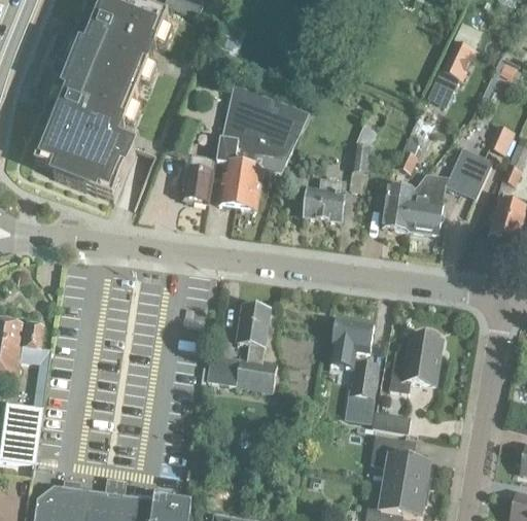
[(57,172),(55,177),(114,201),(136,148),(117,141),(124,126),(125,126),(150,63),(149,62),(155,46),(156,47),(170,14),(133,0),(101,0),(93,22),(95,23),(89,38),(86,37),(85,41),(84,40),(79,51),(80,51),(67,85),(66,85),(62,96),(63,97),(62,100),(64,101),(58,116),(56,115),(54,119),(53,118),(48,130),(49,130),(36,164),(57,172)]
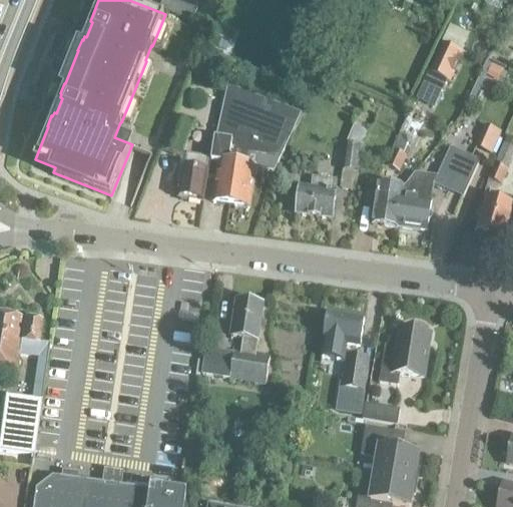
[(161,0),(160,3),(166,5),(185,13),(185,14),(188,15),(193,3),(198,5),(200,0),(161,0)]
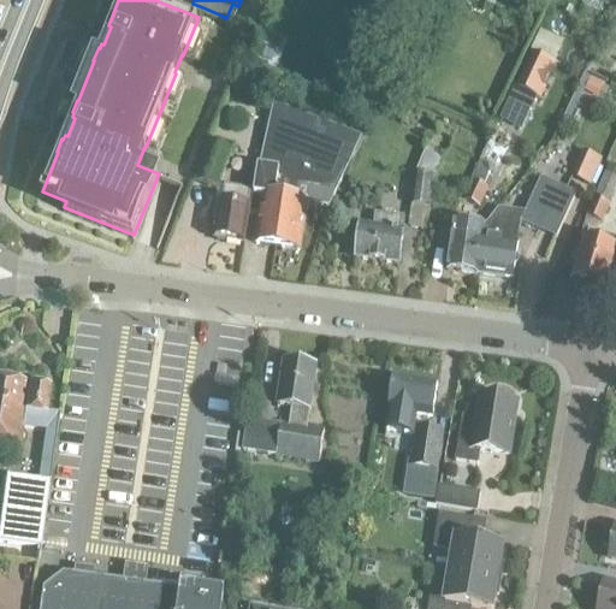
[(534,47),(517,82),(542,94),(558,59),(534,47)]
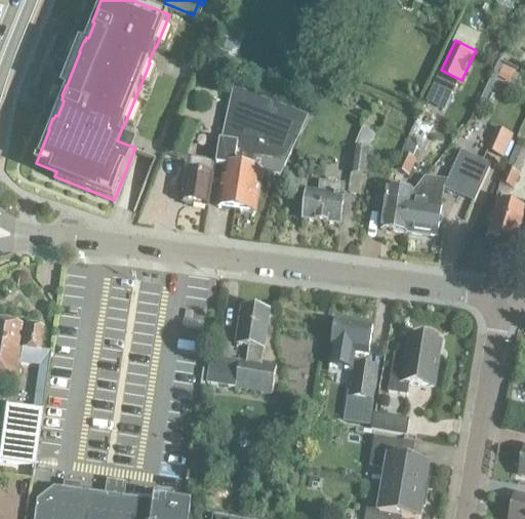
[(285,57),(275,53),(269,70),(278,74),(285,57)]
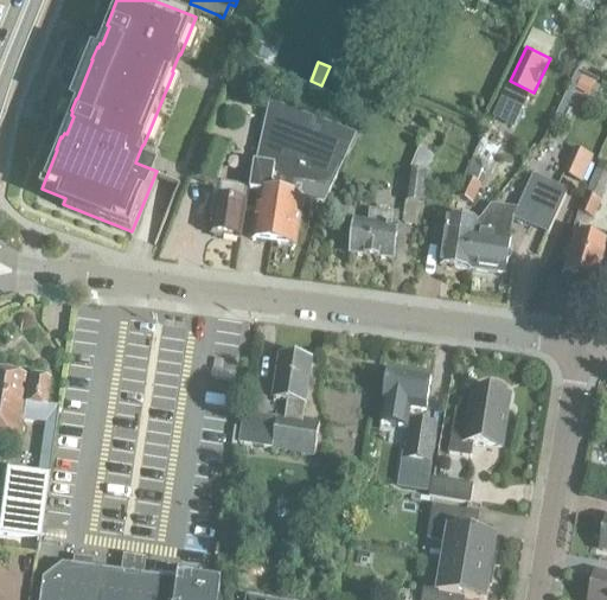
[(582,71),(576,84),(590,91),(598,78),(582,71)]
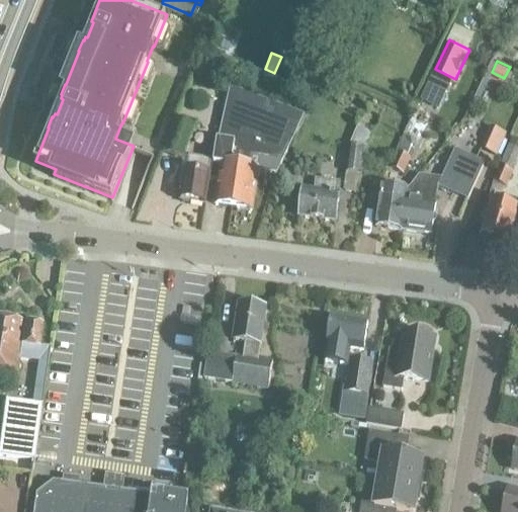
[(220,133),(218,133),(213,158),(223,159),(216,201),(252,206),(258,166),(278,169),(282,156),(304,110),(231,83),(220,133)]
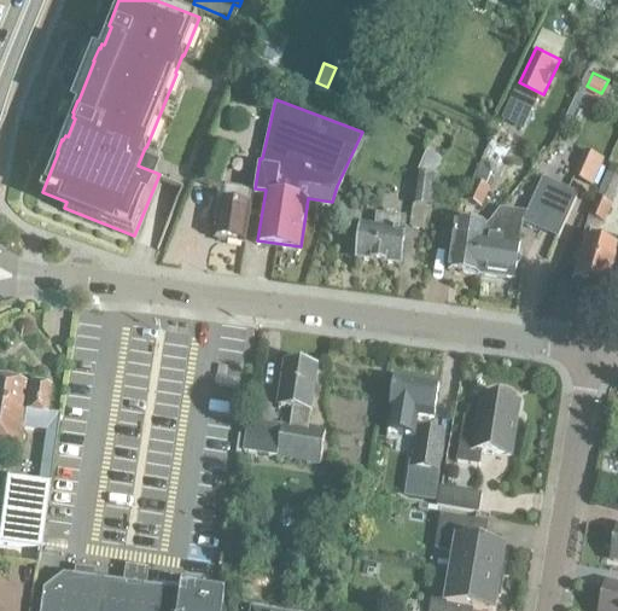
[(418,168),(417,170),(437,173),(447,151),(429,144),(418,168)]
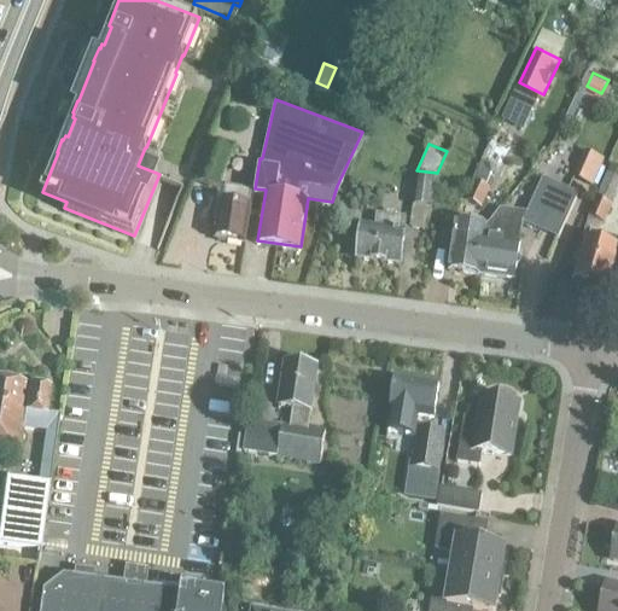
[(500,166),(482,156),(472,176),(474,178),(474,176),(491,184),(500,166)]
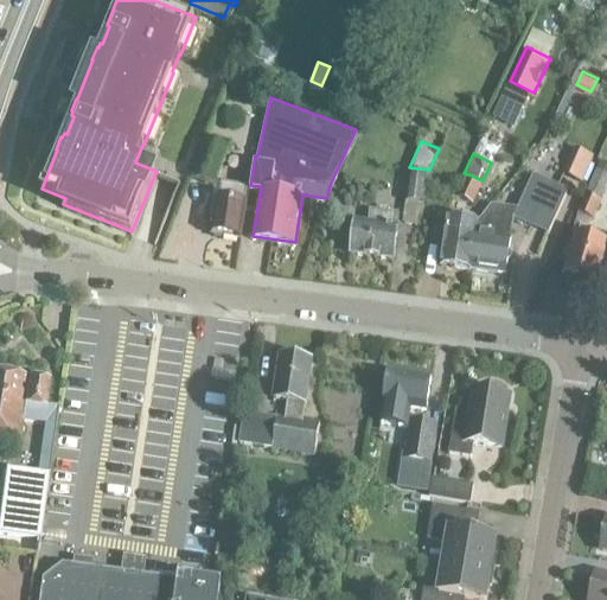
[(606,161),(600,159),(587,189),(602,196),(606,183),(606,161)]
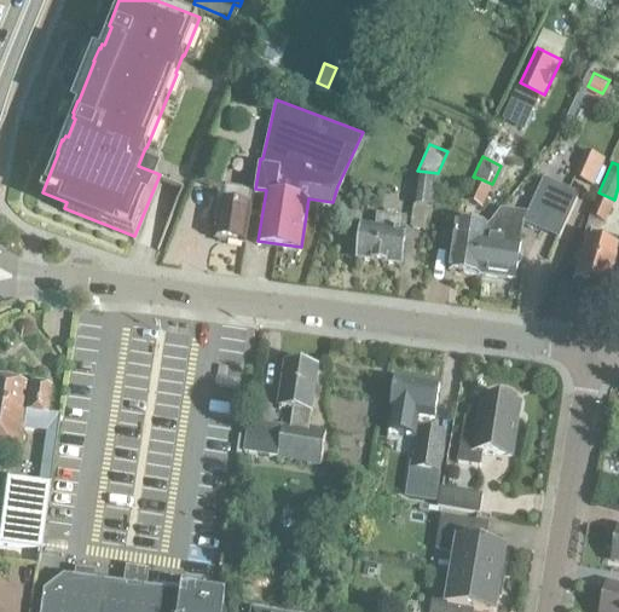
[(415,188),(412,211),(427,213),(429,200),(434,201),(438,173),(417,171),(415,188)]
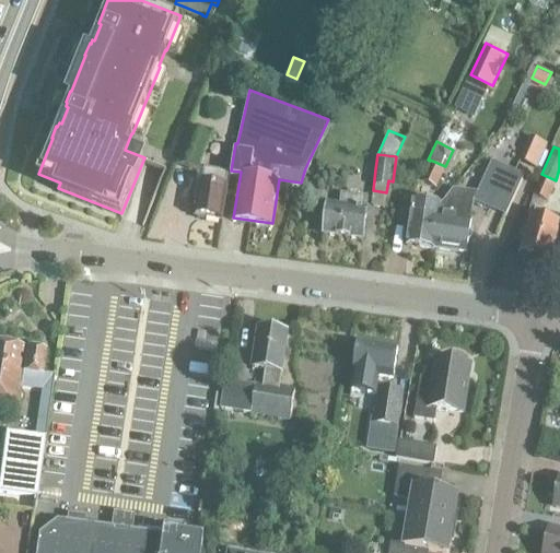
[(492,156),(474,198),(506,212),(525,172),(492,156)]
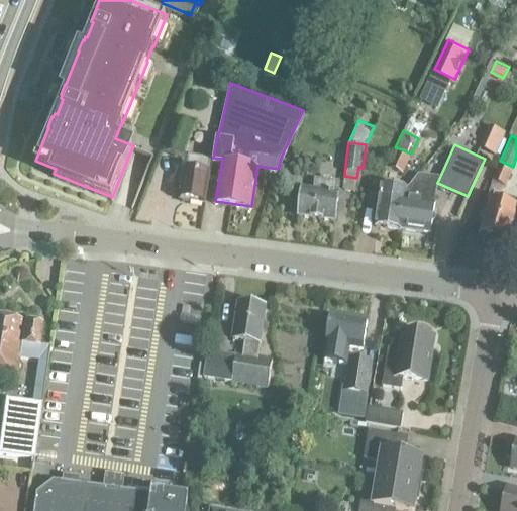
[(397,147),(397,148),(390,164),(403,171),(411,155),(411,154),(397,147)]
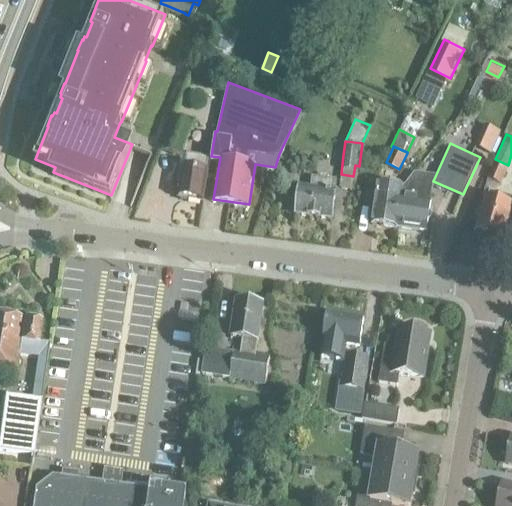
[(187,150),(185,164),(183,164),(177,194),(202,198),(207,168),(210,154),(187,150)]
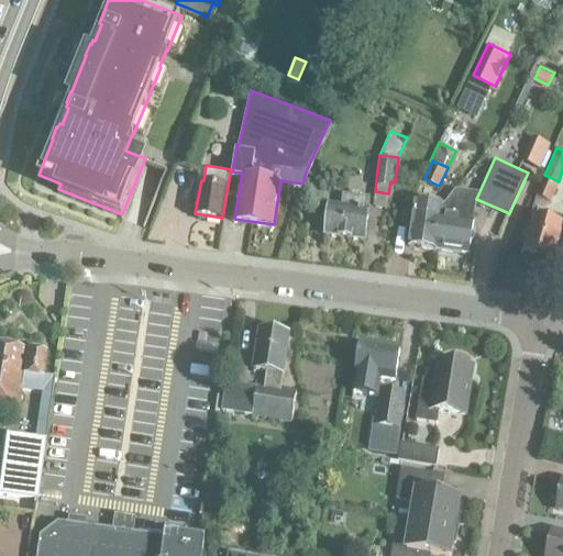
[(543,175),(536,192),(538,193),(543,197),(544,197),(550,199),(551,200),(559,181),(544,175),(543,175)]
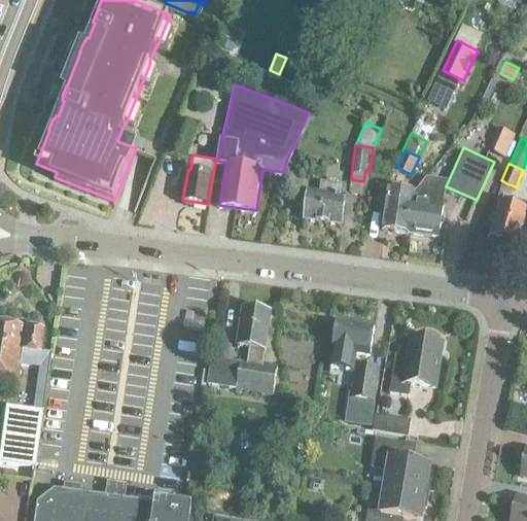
[(417,176),(416,189),(411,231),(438,235),(444,202),(446,186),(447,179),(417,176)]
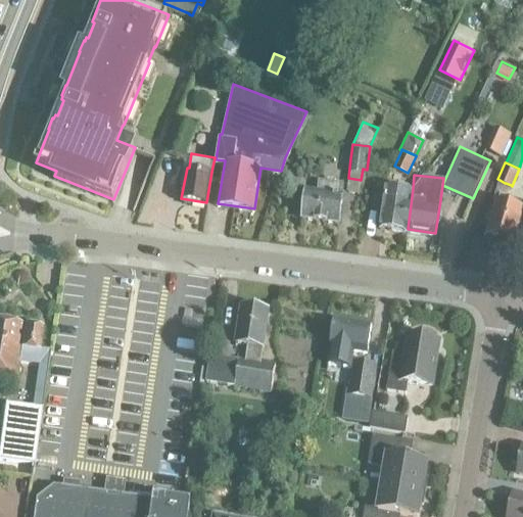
[(306,187),(302,216),(339,221),(344,180),(319,177),(318,188),(306,187)]
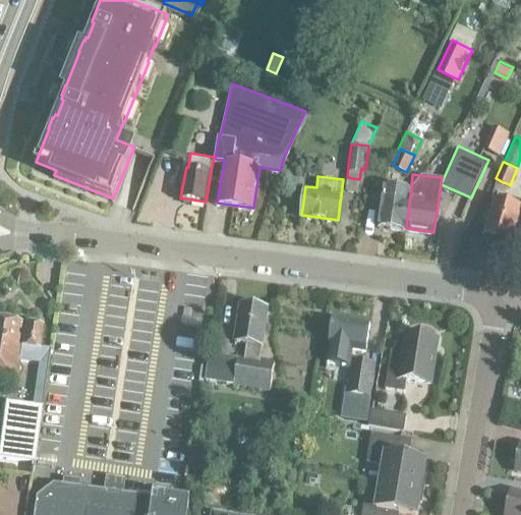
[(489,216),(484,232),(496,235),(497,235),(499,239),(507,242),(512,239),(513,239),(520,210),(520,205),(507,202),(509,193),(507,193),(505,192),(502,191),(504,182),(503,182),(498,179),(493,197),(494,198),(489,216)]
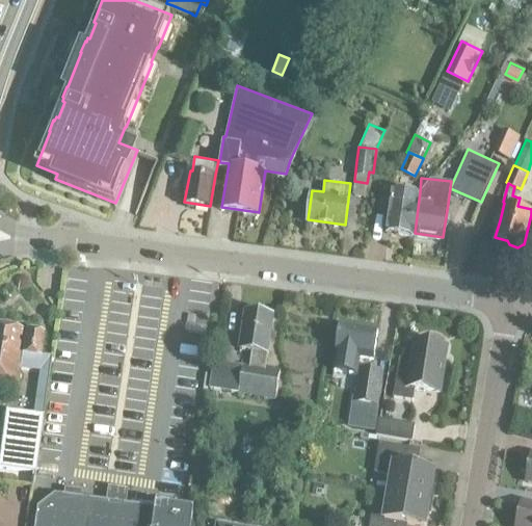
[(392,198),(387,230),(415,234),(415,233),(420,192),(392,187),(391,198),(392,198)]
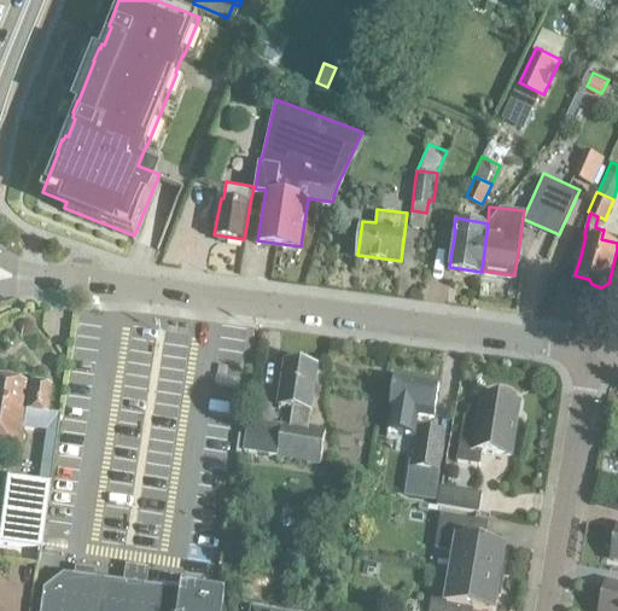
[(249,417),(245,437),(244,448),(278,453),(321,460),(326,424),(309,422),(313,406),(319,362),(285,358),(278,400),(293,402),(291,418),(283,417),(283,422),(249,417)]
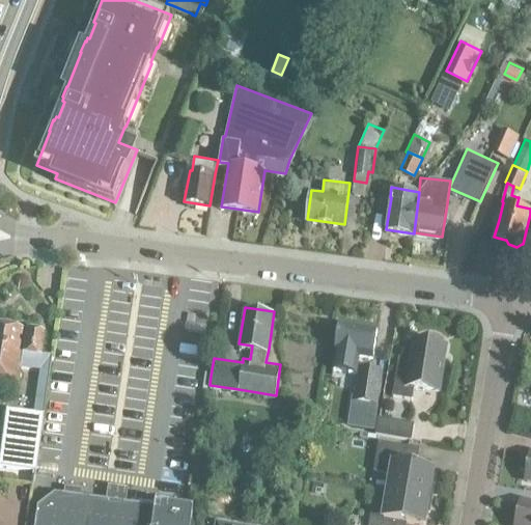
[(187,318),(194,319),(196,310),(188,309),(187,318)]
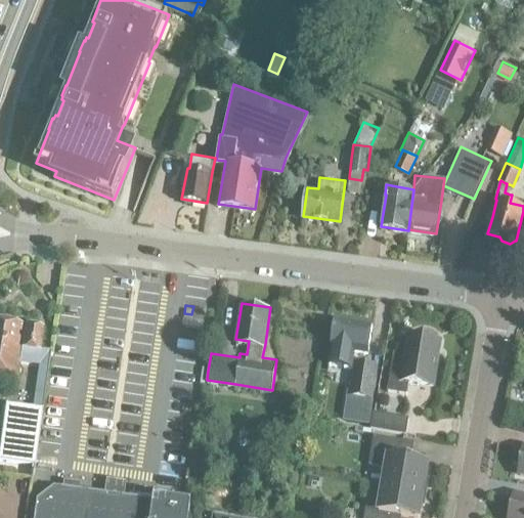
[(0,317),(0,369),(16,372),(18,358),(38,361),(33,403),(42,404),(43,404),(51,347),(41,346),(44,324),(40,324),(40,321),(28,320),(25,320),(25,321),(0,317)]
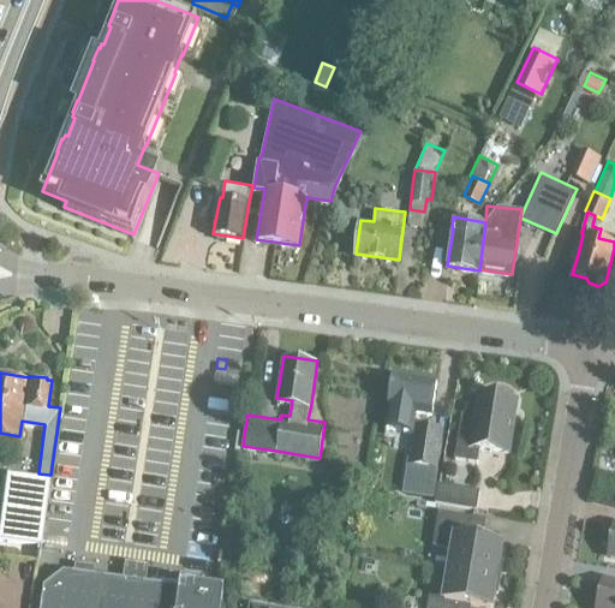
[(394,373),(390,404),(387,424),(412,428),(415,407),(431,410),(436,380),(394,373)]
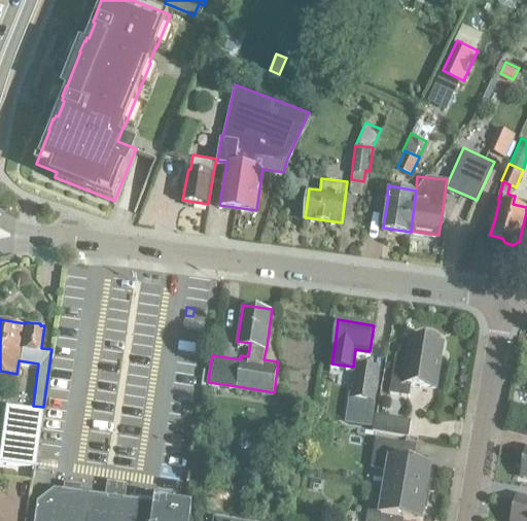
[(435,385),(443,340),(436,339),(437,335),(417,332),(417,336),(411,335),(407,361),(395,359),(390,390),(410,393),(412,381),(435,385)]
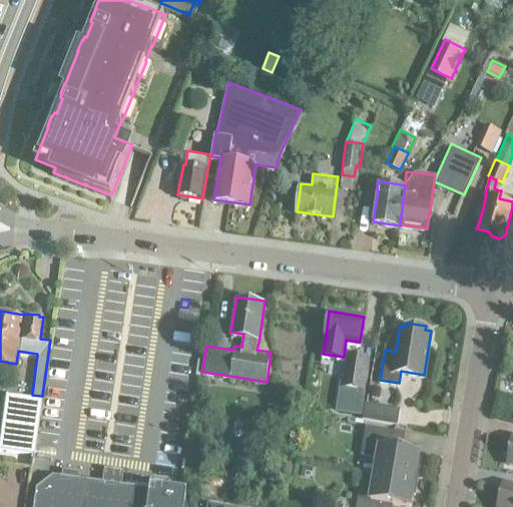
[(361,413),(370,355),(348,352),(340,409),(361,413)]
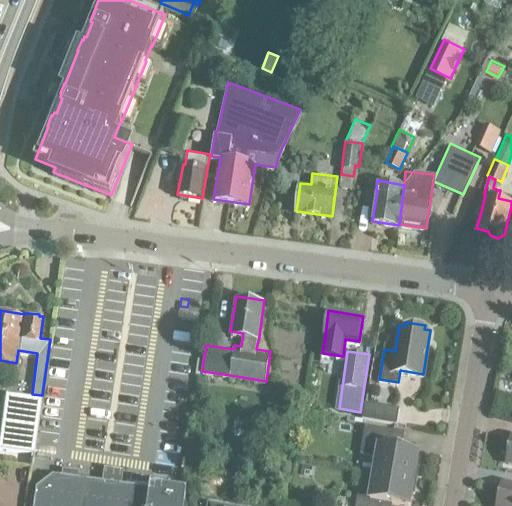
[(5,390),(0,424),(0,445),(34,450),(41,395),(32,394),(5,390)]
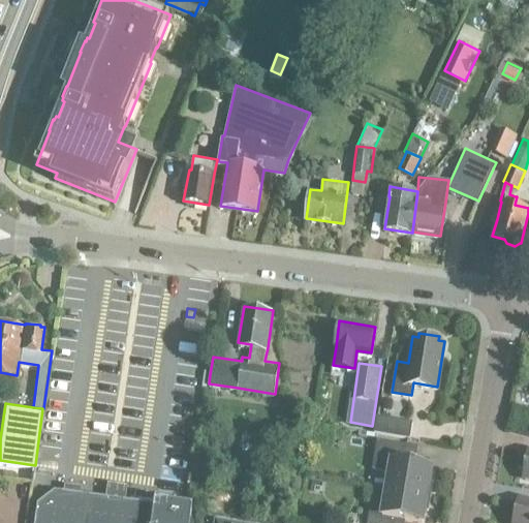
[(376,431),(411,436),(413,420),(378,413),(376,431)]
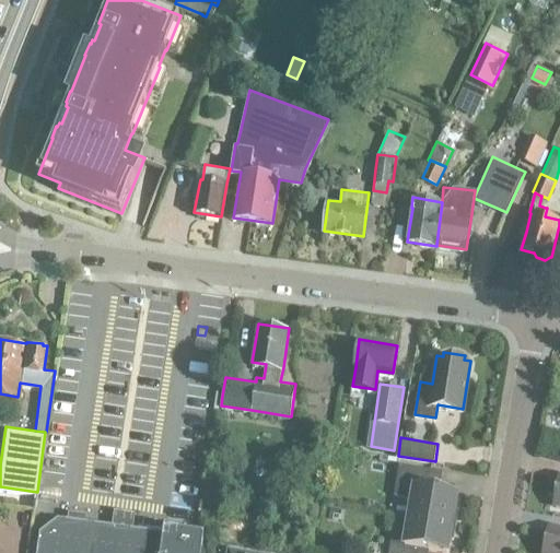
[(429,486),(432,468),(400,462),(395,493),(413,496),(410,514),(456,522),(458,506),(455,506),(457,492),(429,486)]
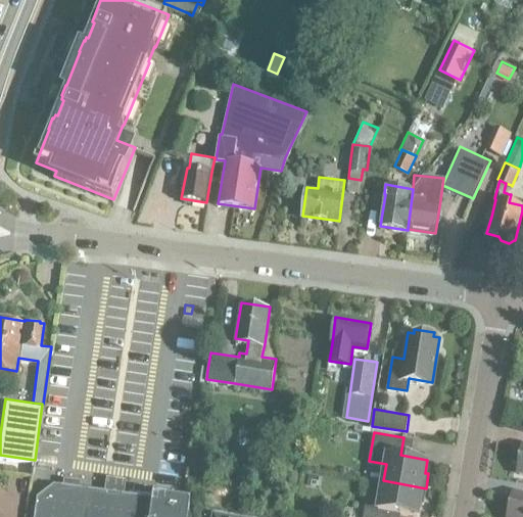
[(426,488),(383,480),(380,497),(367,495),(363,516),(389,516),(391,510),(418,514),(420,502),(423,502),(426,488)]
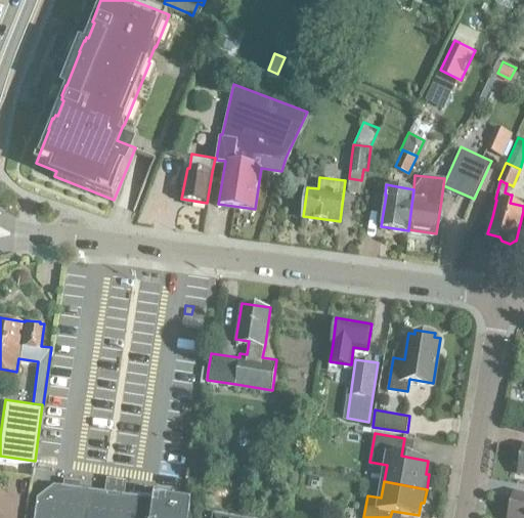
[(156,498),(63,484),(55,483),(38,497),(35,517),(187,517),(190,501),(156,494),(156,498)]
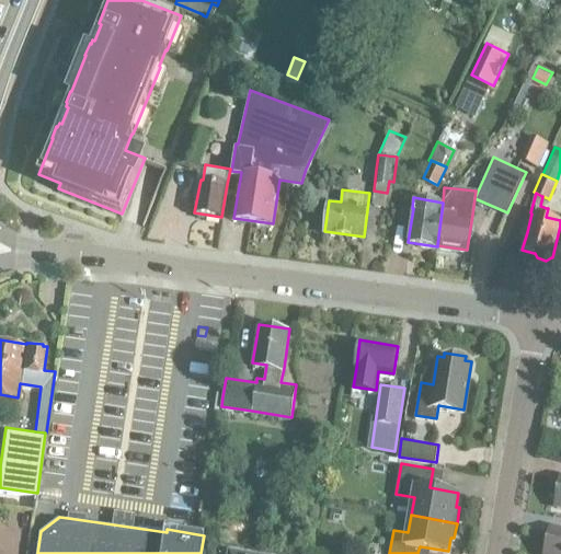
[(560,553),(560,526),(550,523),(542,553),(560,553)]
